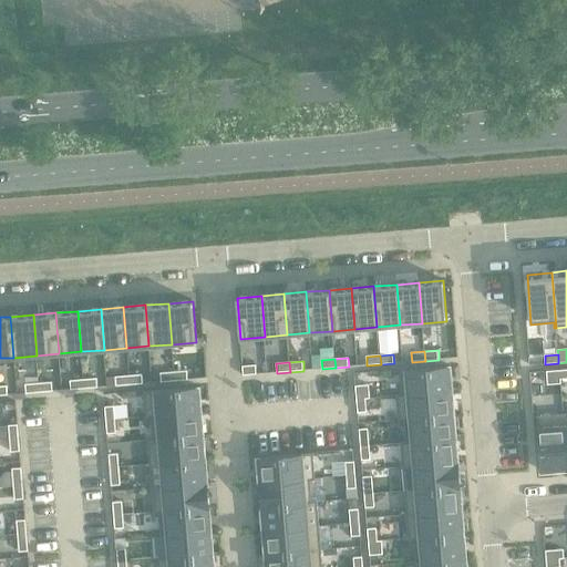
[(256,366),(243,367),(244,375),(257,374),(256,366)]
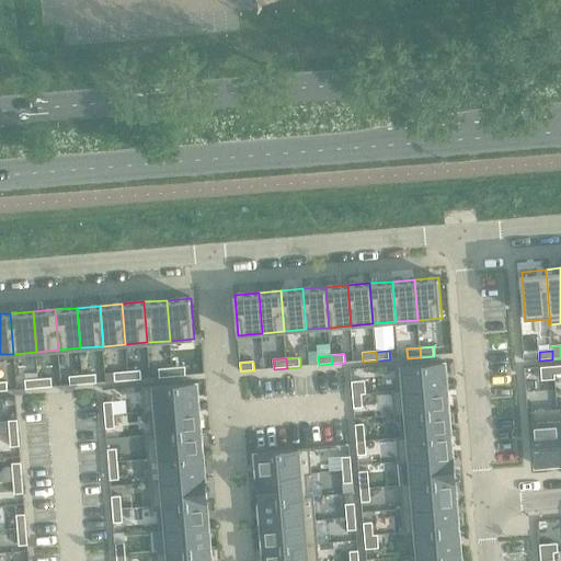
[(398,390),(392,390),(392,392),(447,388),(445,363),(396,367),(398,390)]
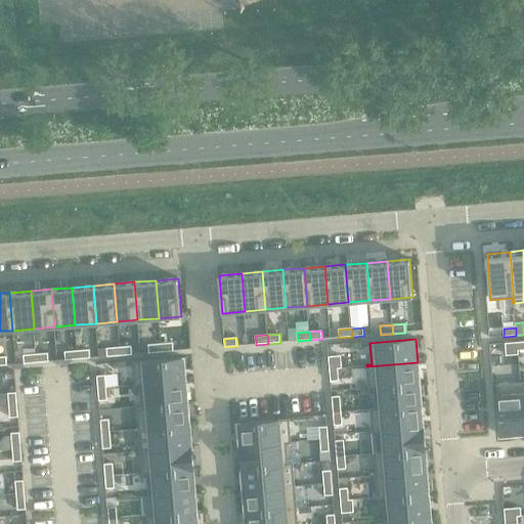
[(173,343),(161,344),(162,352),(174,351),(173,343)]
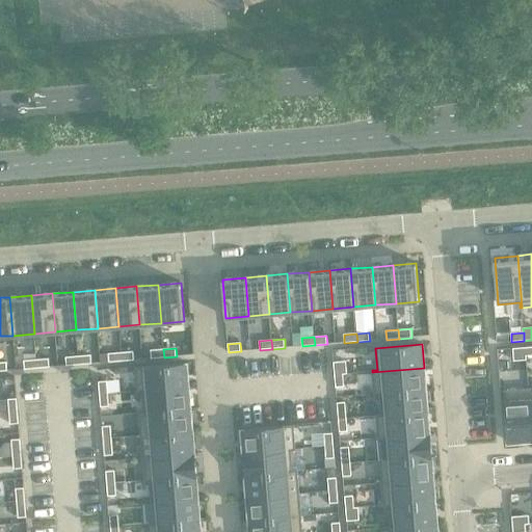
[(526,348),(513,349),(514,362),(527,361),(527,356),(526,348)]
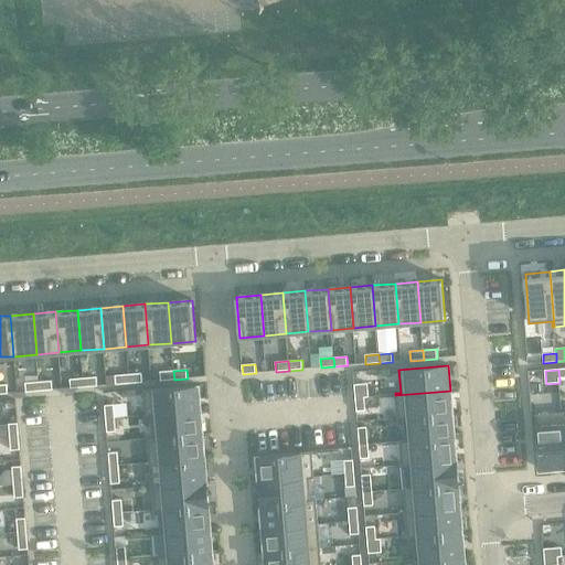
[(173,371),(160,372),(161,381),(174,380),(173,371)]
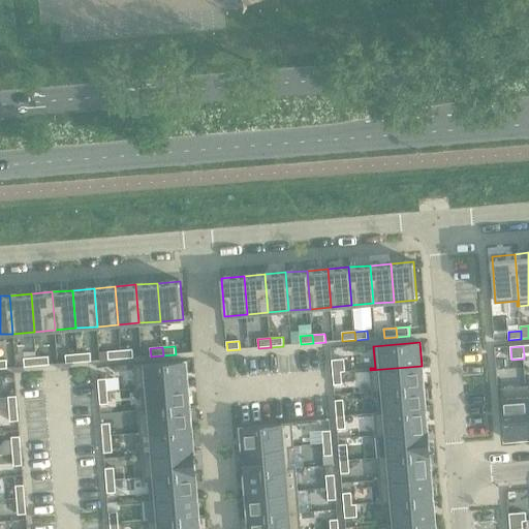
[(132,350),(120,351),(121,360),(133,359),(132,350)]
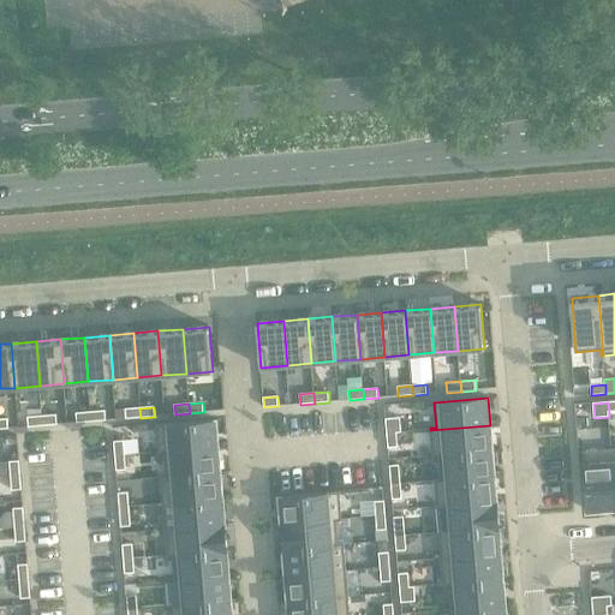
[(139,408),(125,410),(126,419),(141,418),(139,408)]
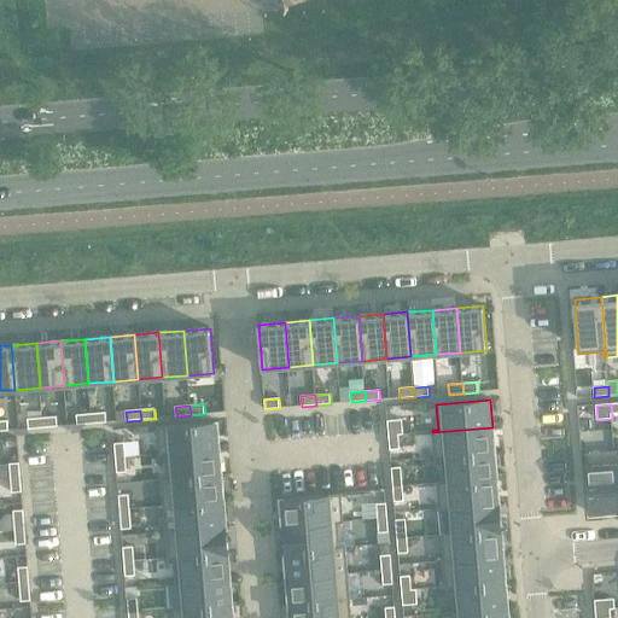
[(106,413),(91,414),(92,424),(106,423),(106,413)]
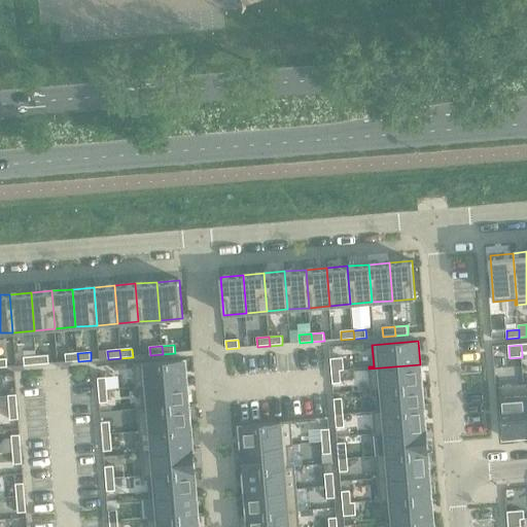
[(77,353),(65,354),(66,362),(78,361),(77,353)]
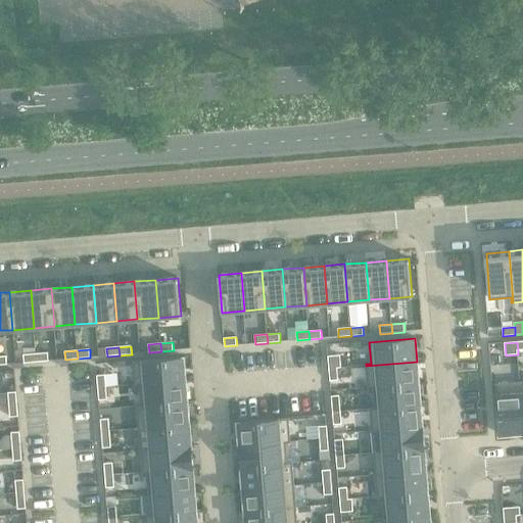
[(48,352),(36,353),(37,363),(49,362),(48,352)]
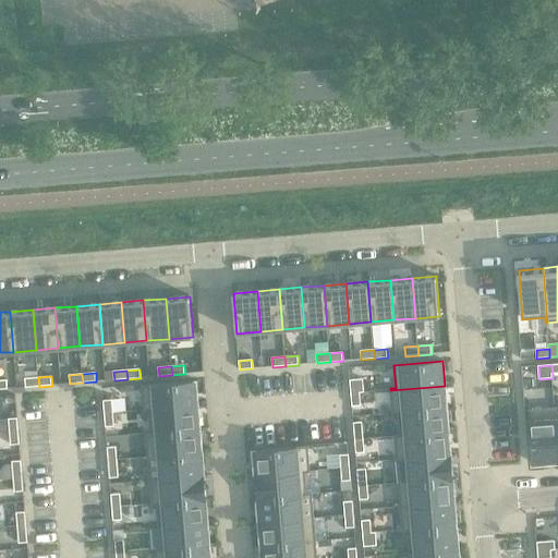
[(38,377),(25,378),(26,388),(39,387),(38,377)]
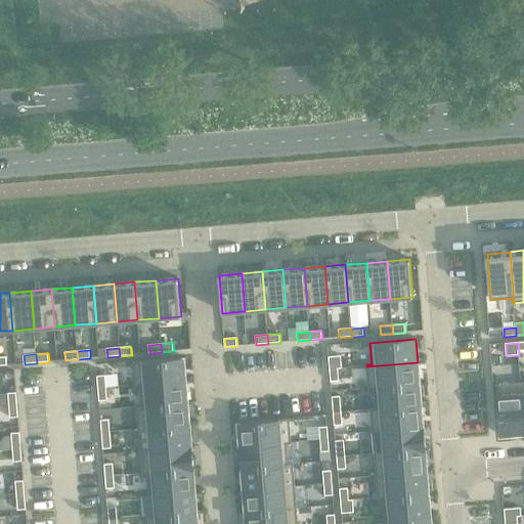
[(341,356),(329,357),(330,369),(338,368),(342,368),(341,356)]
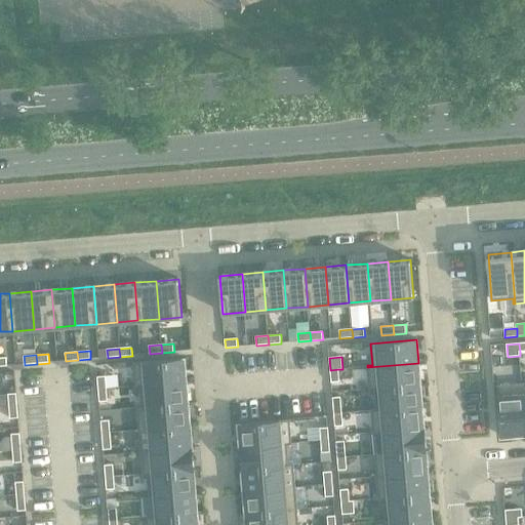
[(185,359),(133,363),(135,387),(187,381),(185,359)]
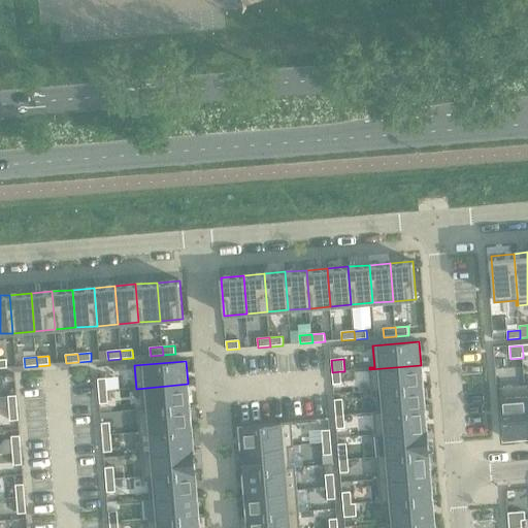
[(421,365),(369,369),(371,391),(423,387),(422,376),(421,365)]
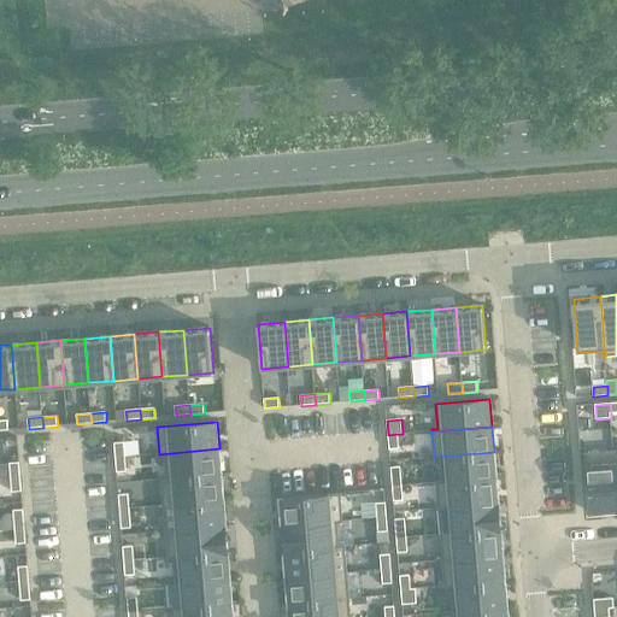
[(398,434),(388,435),(389,450),(399,448),(398,434)]
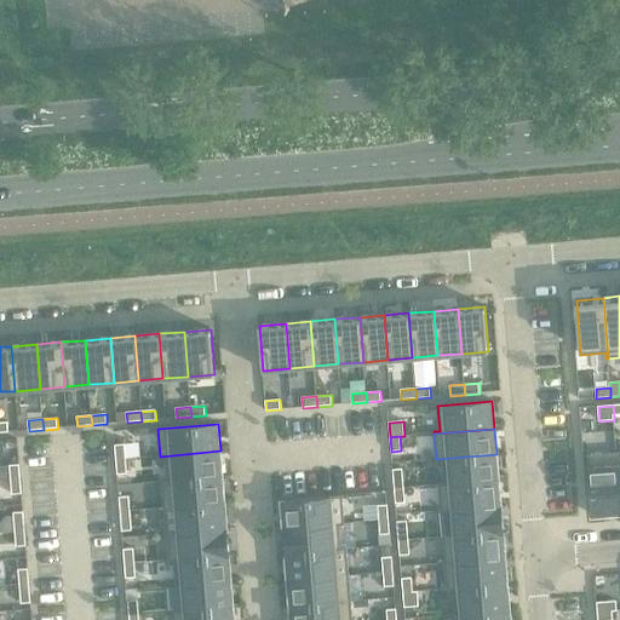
[(125,445),(115,446),(116,460),(126,459),(125,445)]
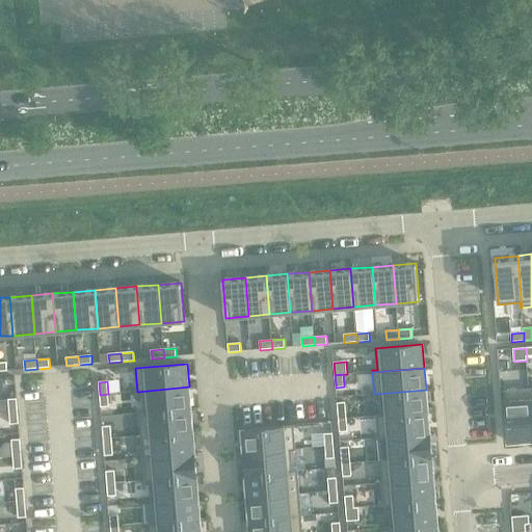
[(189,387),(137,392),(137,393),(142,393),(143,411),(139,413),(139,414),(191,409),(190,399),(189,387)]
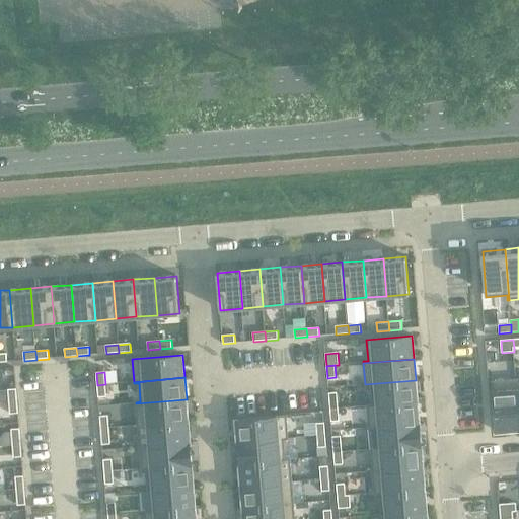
[(518,417),(516,379),(492,381),(496,432),(518,430),(518,417)]
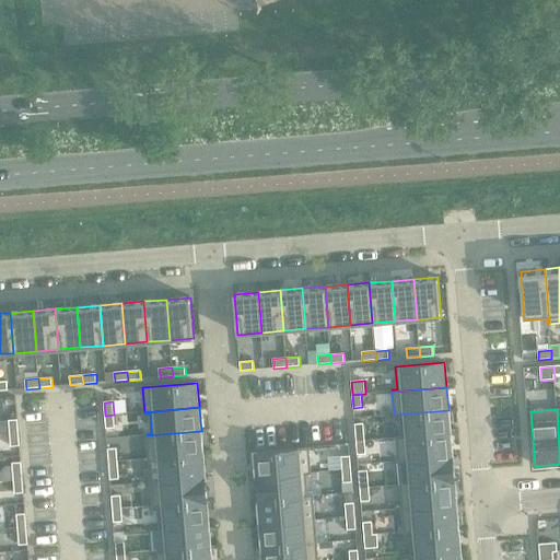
[(448,410),(394,415),(394,417),(399,416),(401,436),(396,438),(396,439),(451,434),(450,421),(448,410)]
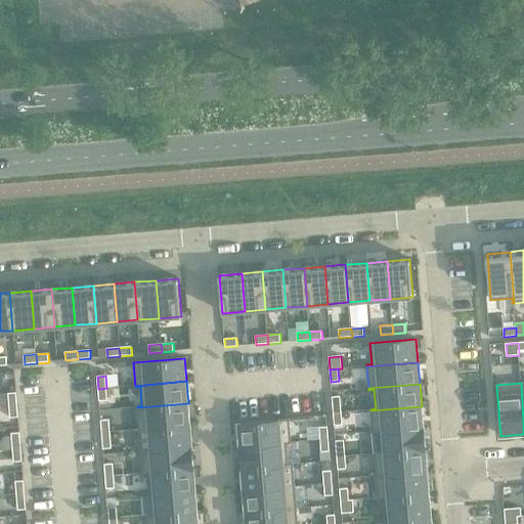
[(106,388),(98,389),(99,401),(107,400),(106,388)]
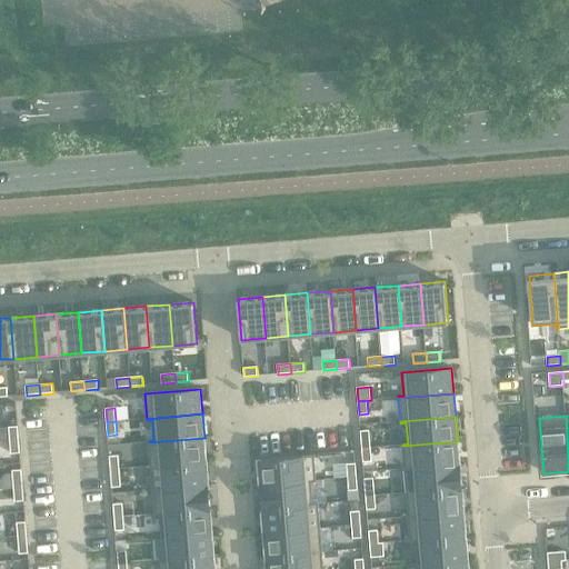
[(18,427),(9,428),(10,441),(19,440),(18,427)]
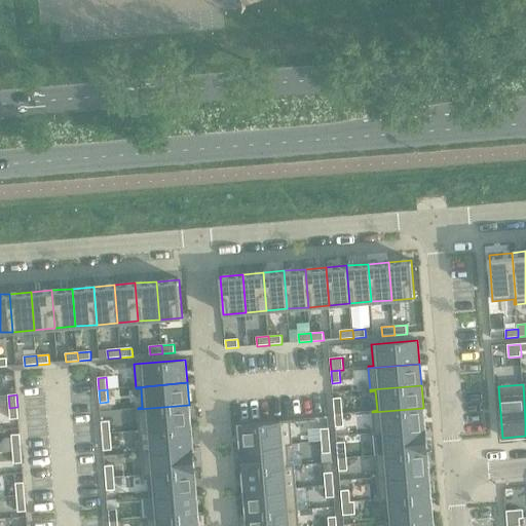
[(342,398),(333,399),(335,415),(343,414),(342,398)]
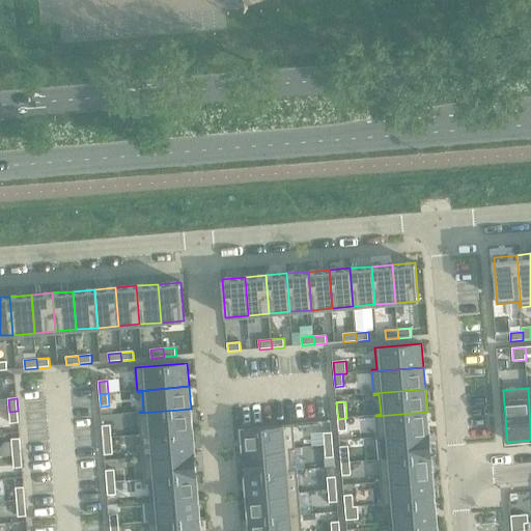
[(191,409),(139,413),(140,436),(192,431),(191,419),(192,419),(191,409)]
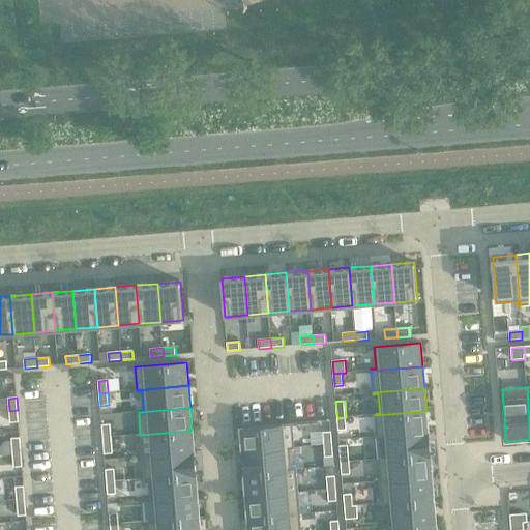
[(18,410),(9,411),(10,423),(19,422),(18,410)]
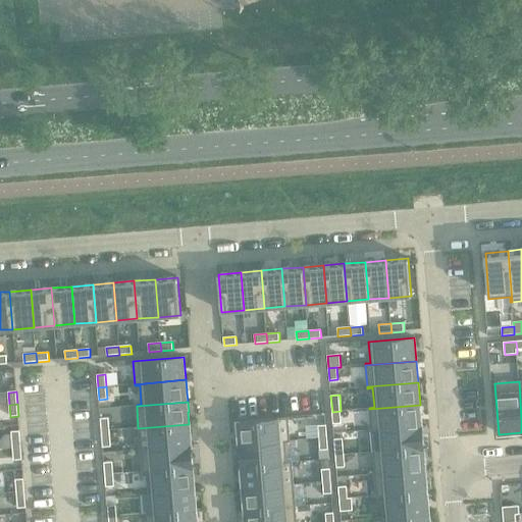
[(420,405),(369,409),(371,430),(422,426),(422,425),(421,425),(420,405)]
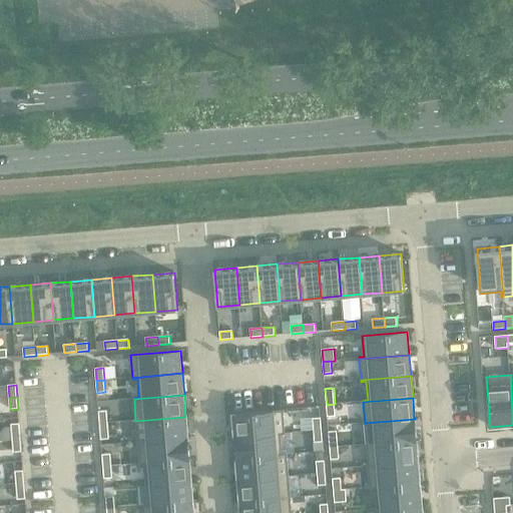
[(335,404),(327,405),(328,417),(336,416),(335,404)]
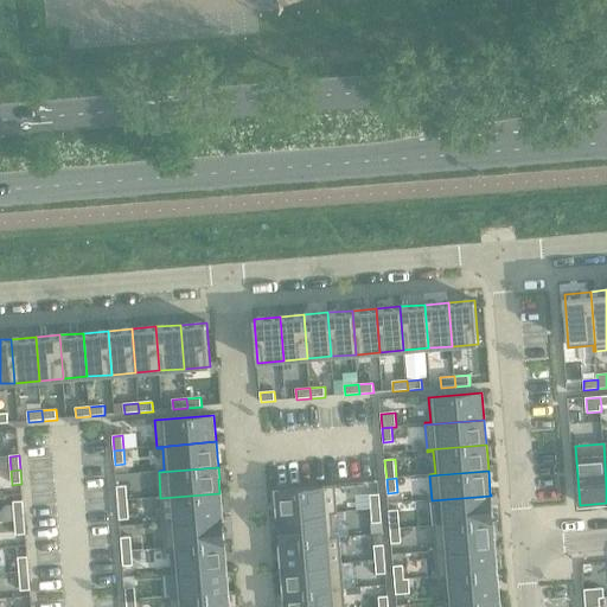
[(336,485),(276,490),(279,516),(279,517),(338,512),(336,485)]
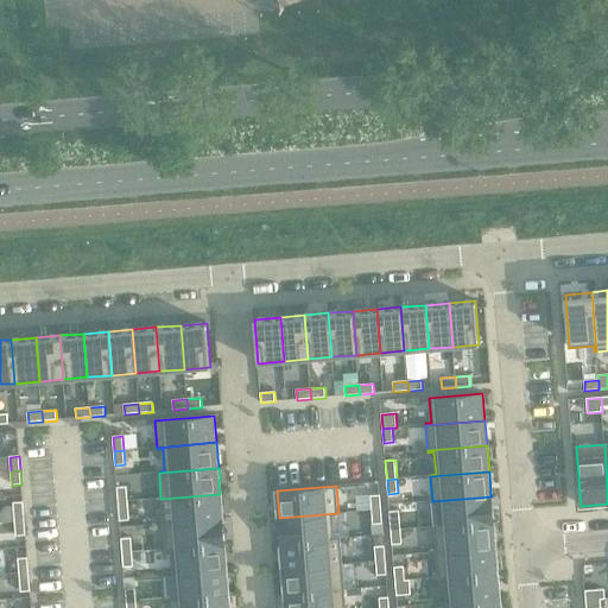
[(127,487),(116,488),(118,502),(128,501),(127,487)]
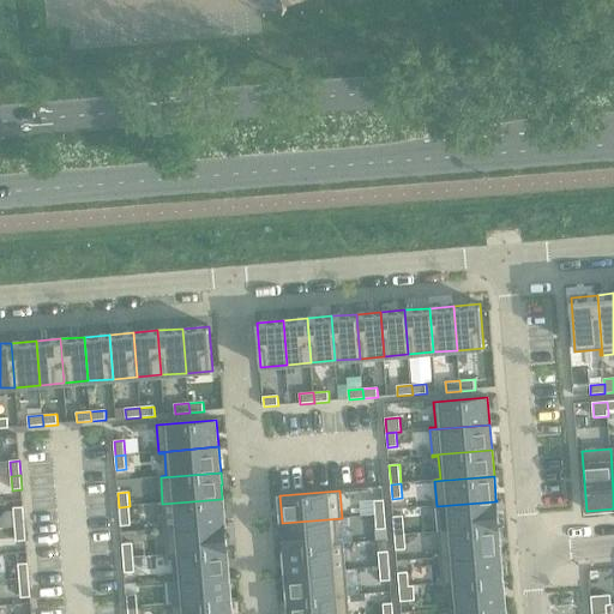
[(222,499),(162,504),(164,529),(224,524),(224,523),(222,499)]
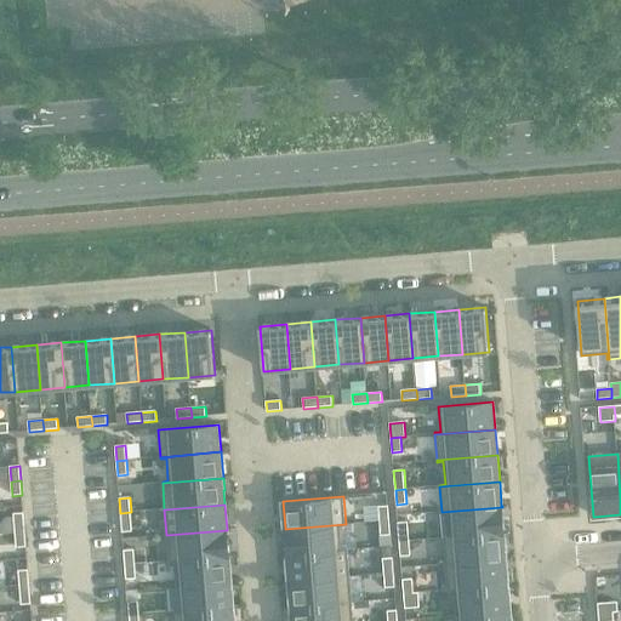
[(388,506),(379,507),(380,522),(389,520),(388,506)]
